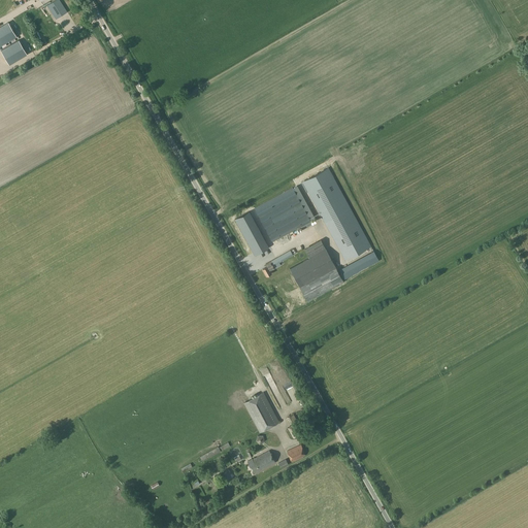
[(55,0),(51,3),(54,7),(48,10),(48,11),(47,12),(53,21),(66,12),(61,3),(58,0),(55,0)]
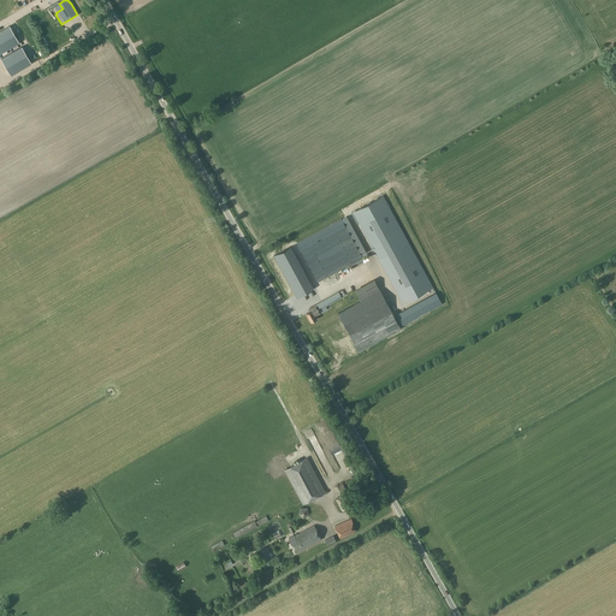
[(0,53),(19,42),(10,25),(0,31),(0,53)]
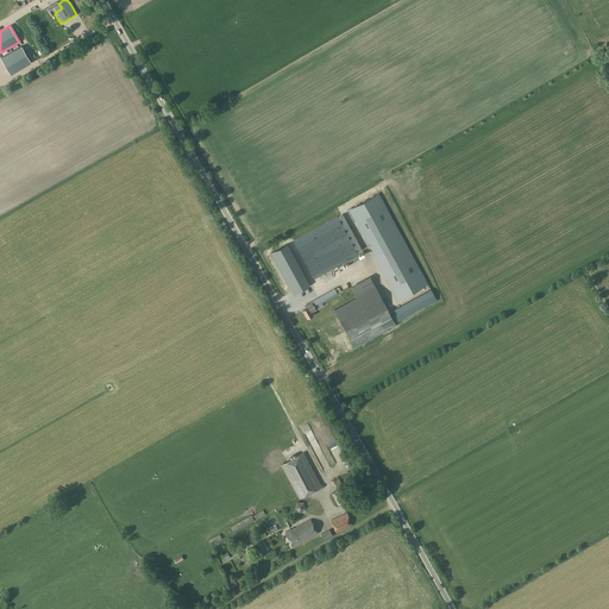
[(31,62),(22,46),(1,58),(11,75),(31,62)]
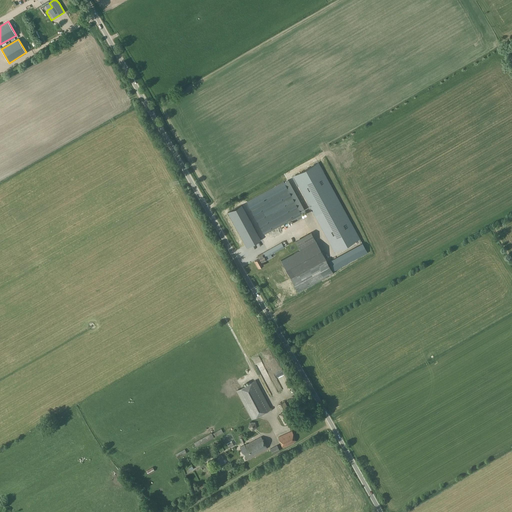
[(318,163),(293,176),(324,233),(348,218),(318,163)]
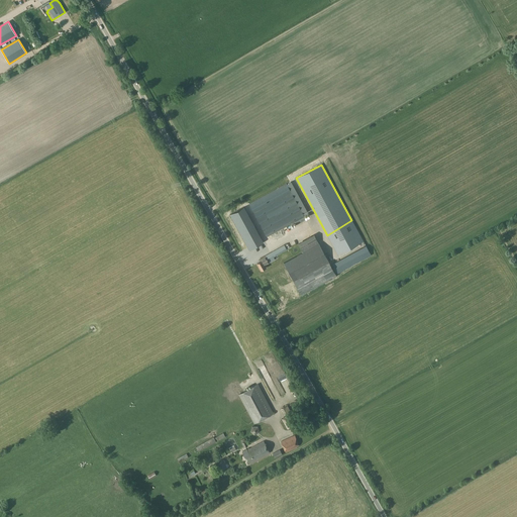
[(267,237),(304,216),(287,183),(248,204),(267,237)]
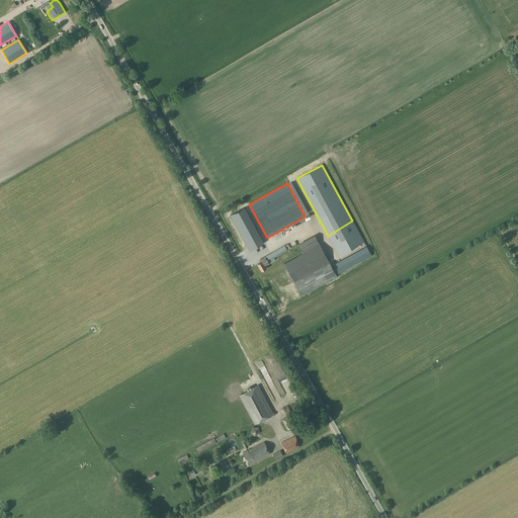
[(263,243),(243,207),(230,214),(249,250),(263,243)]
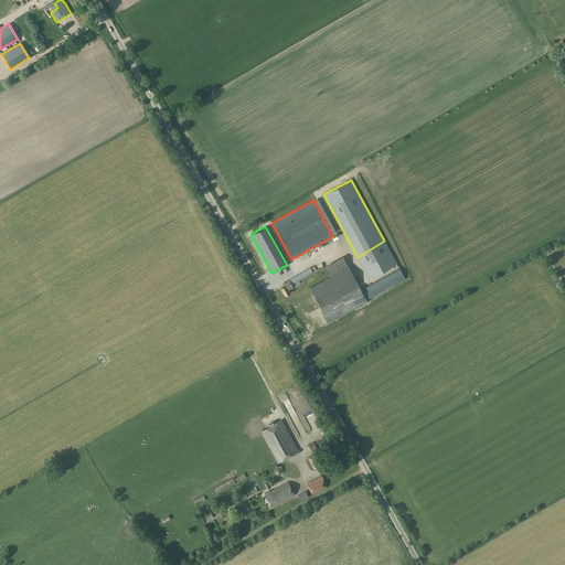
[(324,267),(336,262),(333,258),(322,265),(324,267)]
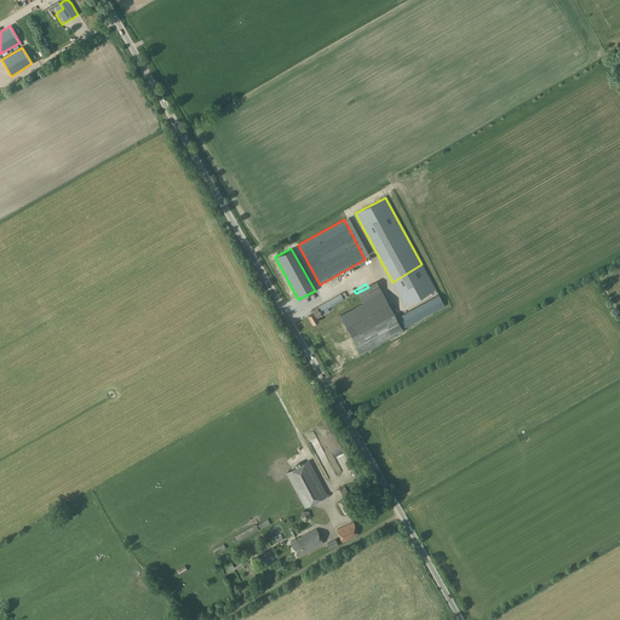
[(383,292),(363,302),(340,315),(351,336),(394,313),(383,292)]
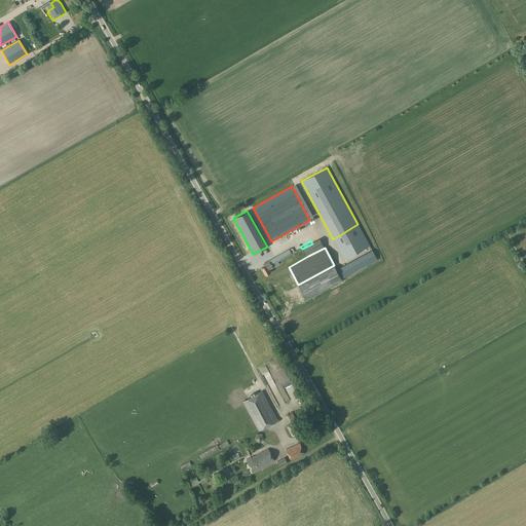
[(269,270),(273,267),(272,265),(292,254),(289,249),(269,260),(269,261),(265,263),(266,265),(261,268),(265,274),(270,272),(269,270)]
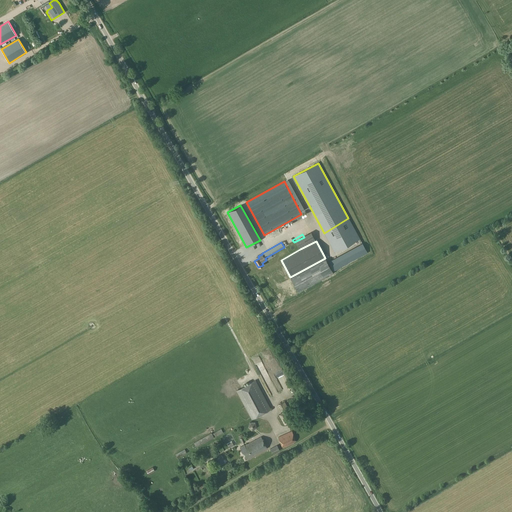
[(270,358),(267,359),(270,366),(276,363),(272,355),(269,356),(270,358)]
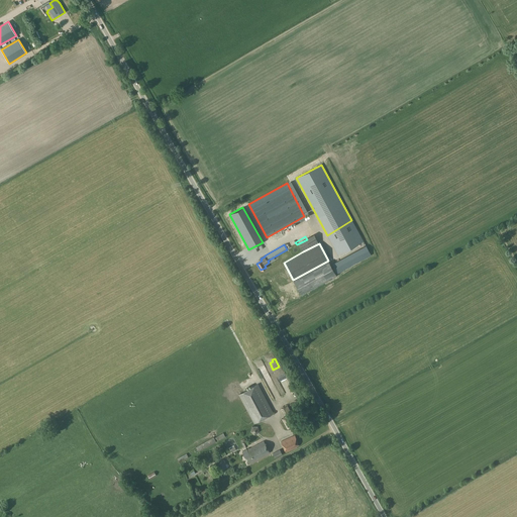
[(238,395),(254,423),(274,413),(257,384),(238,395)]
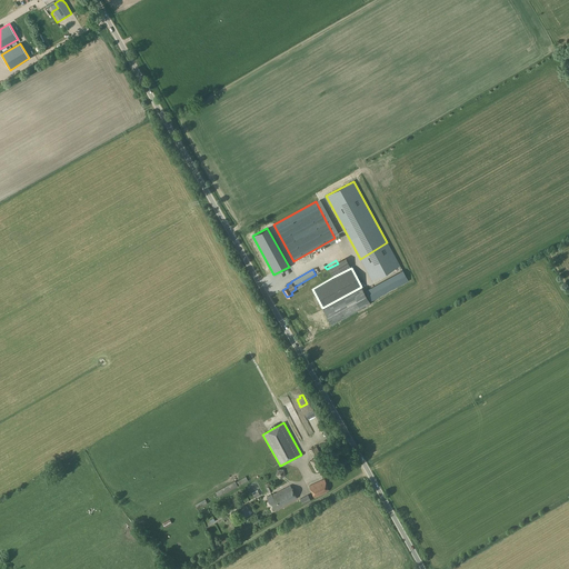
[(317,447),(309,450),(313,459),(310,460),(310,461),(309,461),(316,472),(322,469),(317,458),(321,455),(317,447)]
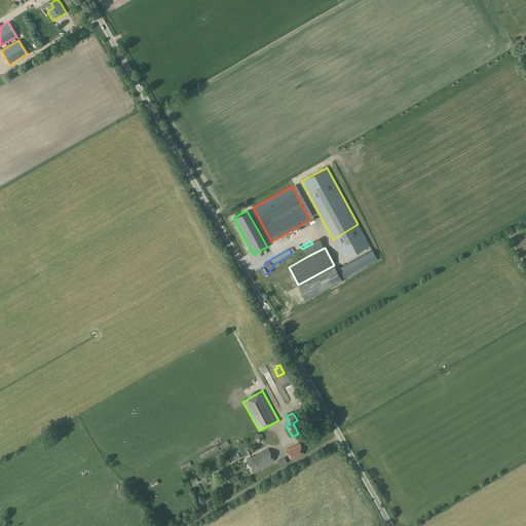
[(263,439),(262,434),(256,434),(255,439),(259,443),(263,439)]
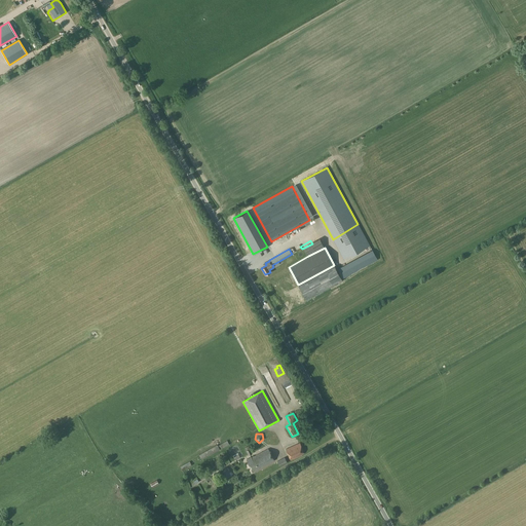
[(227,441),(218,446),(217,445),(199,455),(202,460),(229,445),(227,441)]
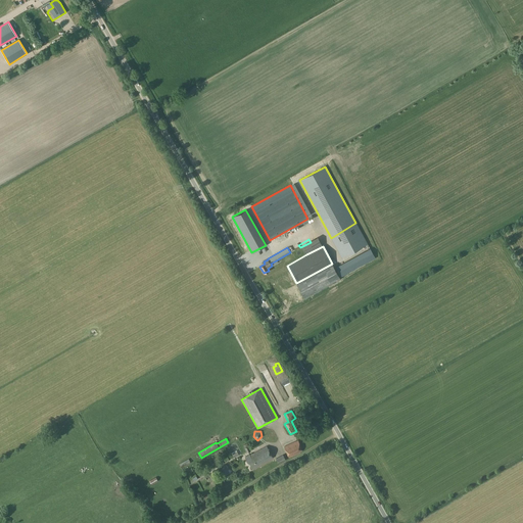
[(289,458),(302,452),(298,440),(284,446),(289,458)]
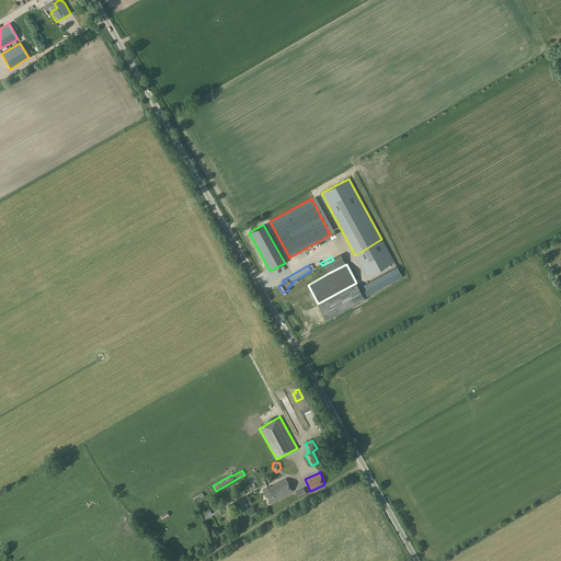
[(273,491),(277,500),(293,491),(286,479),(273,485),(275,490),(273,491)]
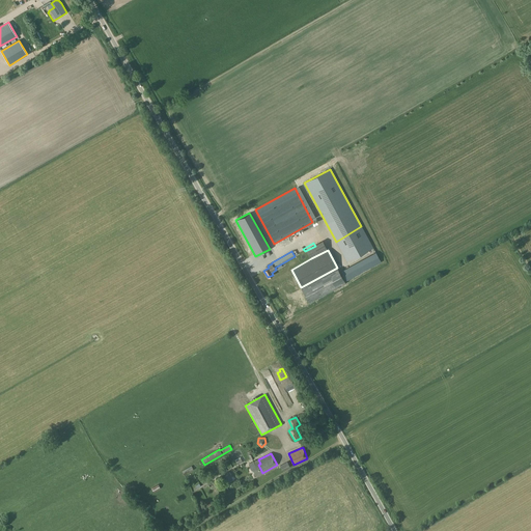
[(262,473),(258,465),(260,464),(258,459),(254,462),(249,464),(256,476),(262,473)]
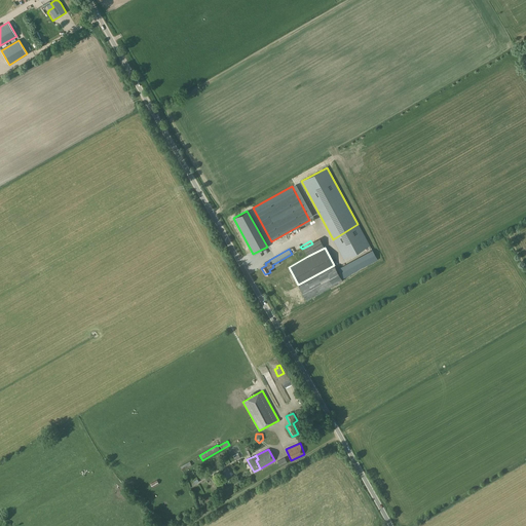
[(285,457),(277,461),(280,466),(288,462),(285,457)]
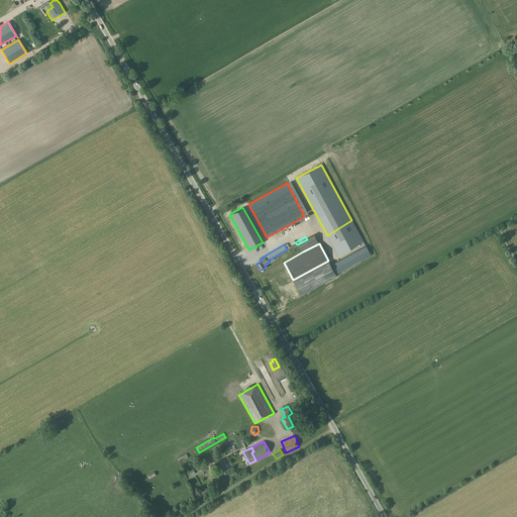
[(179,462),(189,457),(187,453),(178,458),(179,462)]
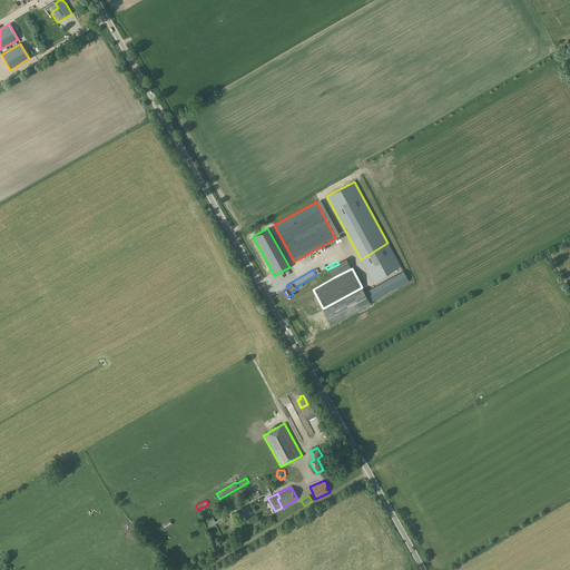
[(245,507),(238,510),(243,519),(249,516),(245,507)]
